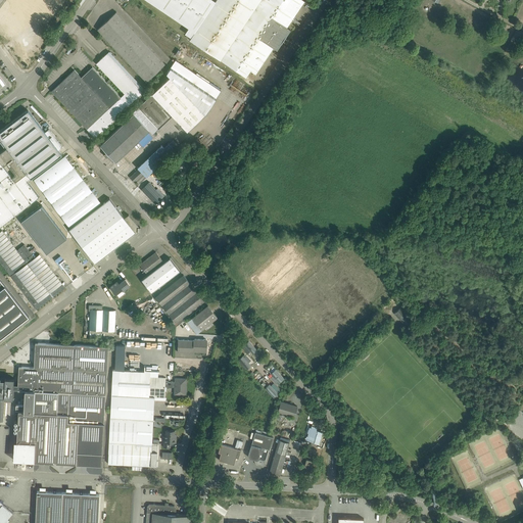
[(22,0),(2,31),(12,38),(38,0),(39,0),(42,2),(43,0),(22,0)]
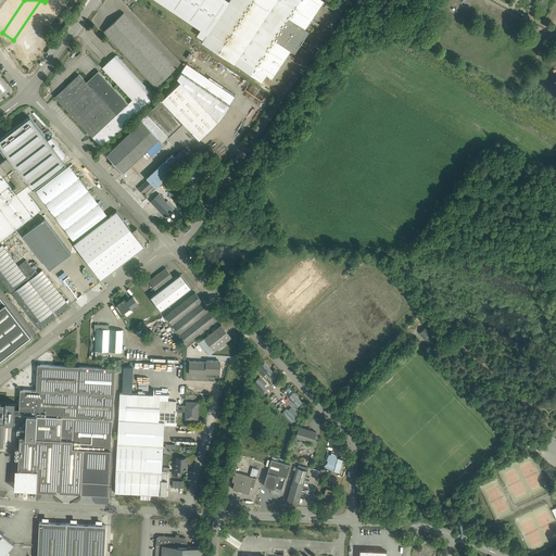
[(266,75),(272,78),(291,50),(294,52),(308,32),(305,29),(324,1),(323,0),(229,0),(229,1),(227,0),(158,0),(201,29),(197,35),(203,39),(202,41),(262,81),(266,75)]
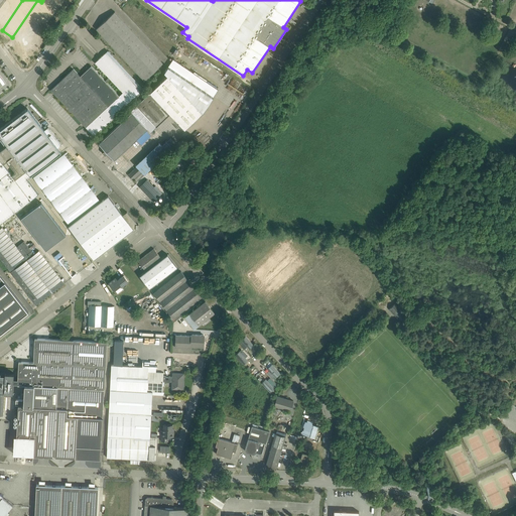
[(97,29),(144,81),(163,62),(115,11),(97,29)]
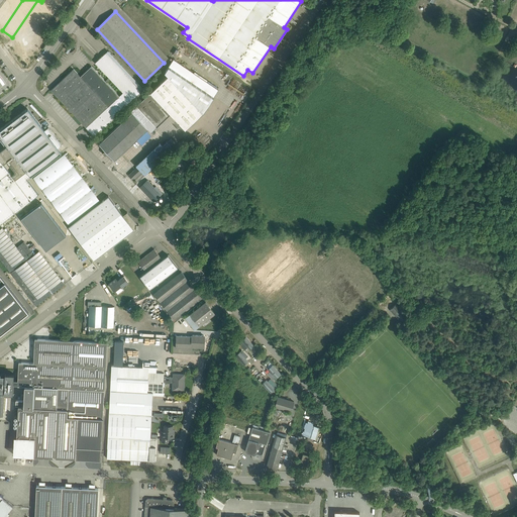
[(50,90),(86,127),(95,136),(142,91),(106,53),(95,63),(123,92),(119,96),(92,66),(81,76),(74,69),(50,90)]
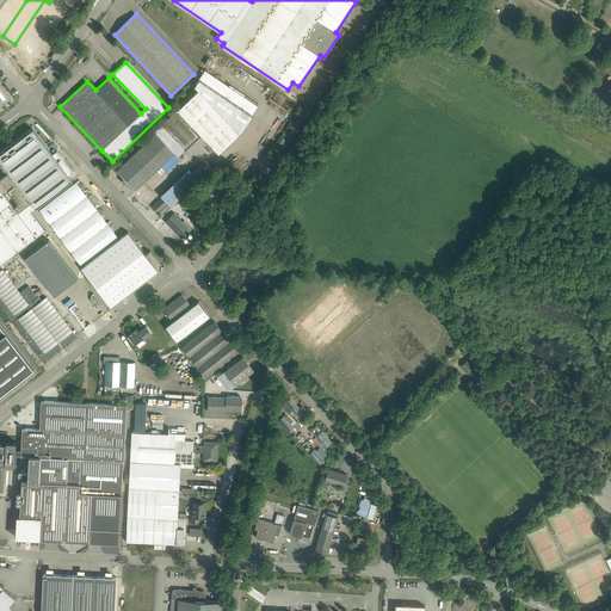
[(199,90),(160,127),(183,152),(201,134),(218,153),(240,133),(258,106),(224,84),(220,92),(199,79),(195,85),(199,90)]
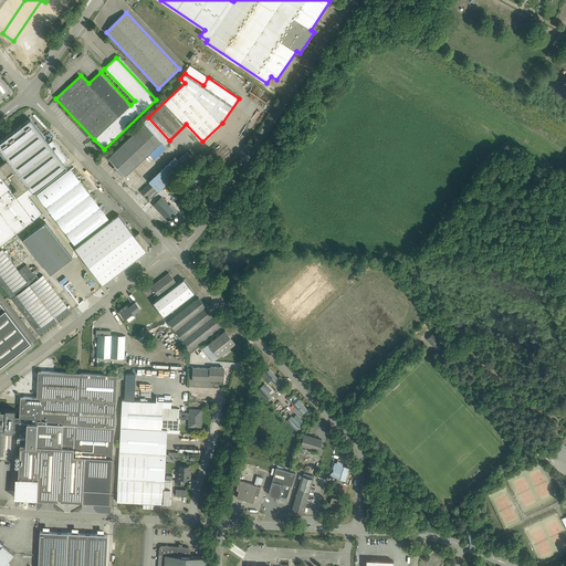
[(144,121),(145,123),(108,157),(115,165),(114,166),(114,169),(116,169),(117,169),(118,168),(126,176),(134,168),(149,153),(155,158),(166,148),(160,143),(163,140),(166,144),(169,140),(148,117),(144,121)]
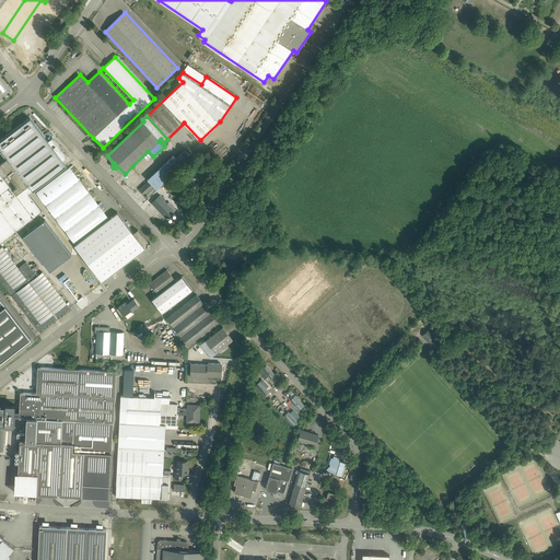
[(10,159),(6,162),(0,165),(0,242),(42,210),(28,193),(30,193),(33,189),(34,190),(62,168),(67,165),(62,160),(67,156),(53,138),(48,141),(31,117),(0,140),(0,150),(6,158),(8,156),(10,159)]
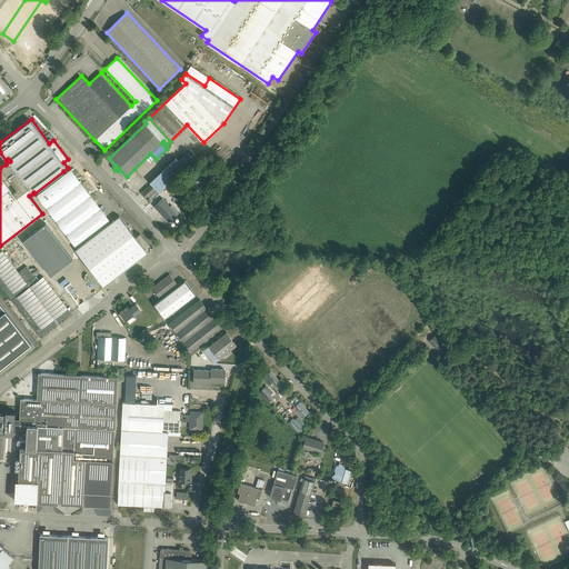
[(206,166),(198,172),(207,181),(215,175),(206,166)]
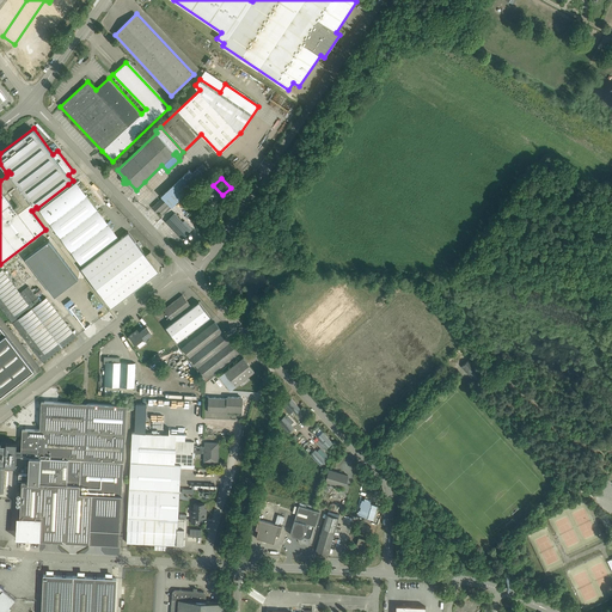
[(41,210),(61,238),(97,210),(87,196),(77,183),(75,183),(41,210)]
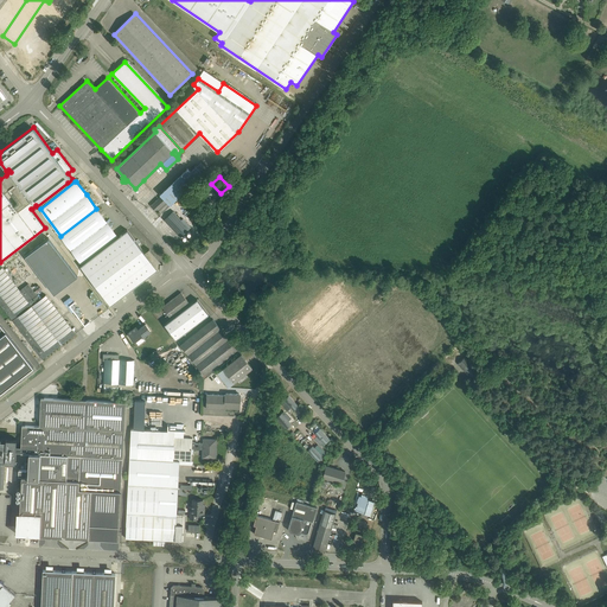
[(213,202),(221,193),(211,184),(202,193),(209,202),(213,202)]
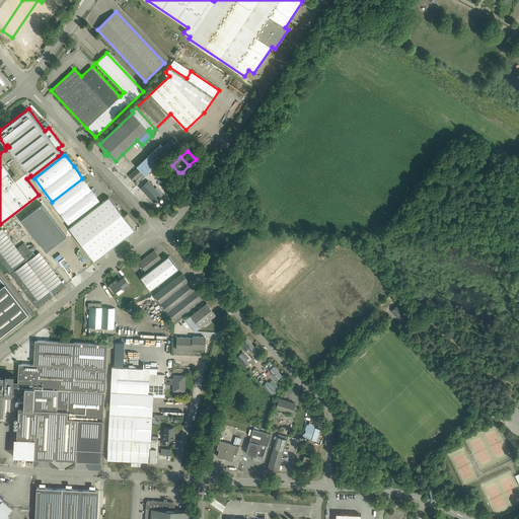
[(142,178),(146,175),(138,167),(129,175),(134,180),(135,178),(138,182),(142,178)]
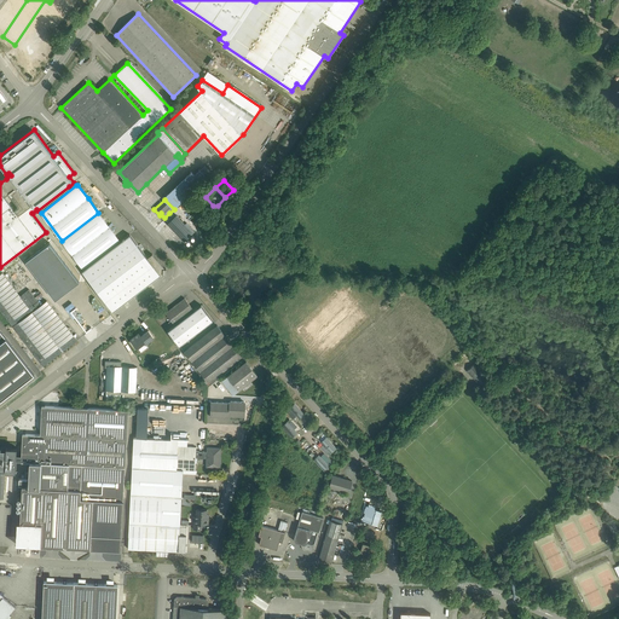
[(62,241),(84,268),(120,242),(98,213),(62,241)]
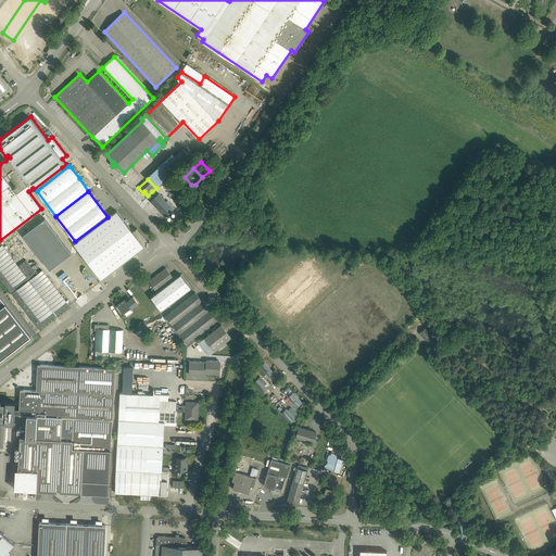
[(150,201),(165,217),(176,206),(168,199),(166,201),(159,193),(150,201)]
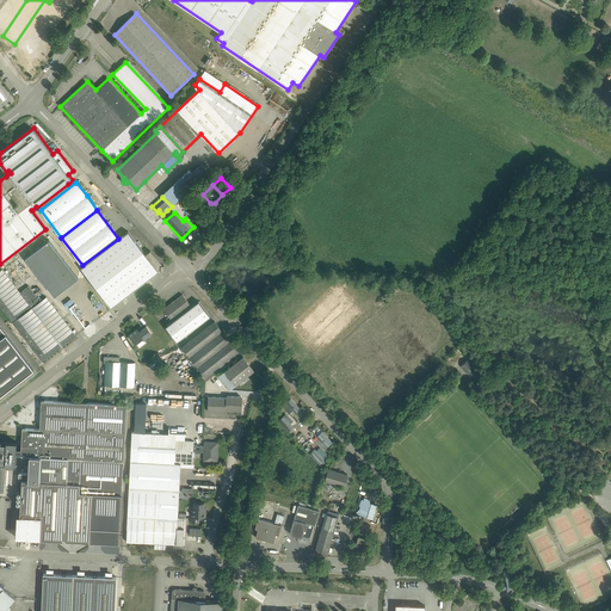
[(81,267),(111,307),(158,272),(159,273),(162,270),(164,270),(164,265),(150,251),(146,254),(128,232),(81,267)]
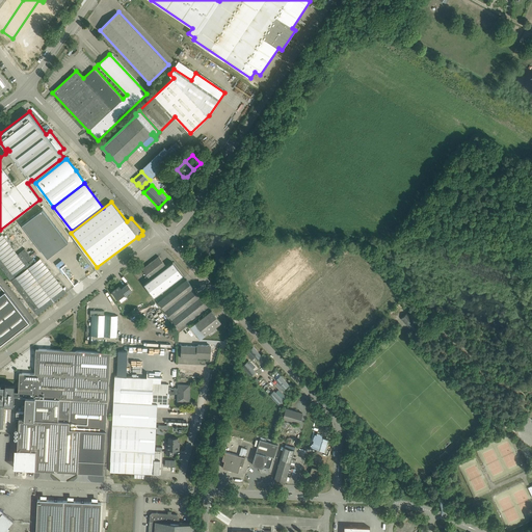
[(43,209),(22,224),(48,257),(68,241),(43,209)]
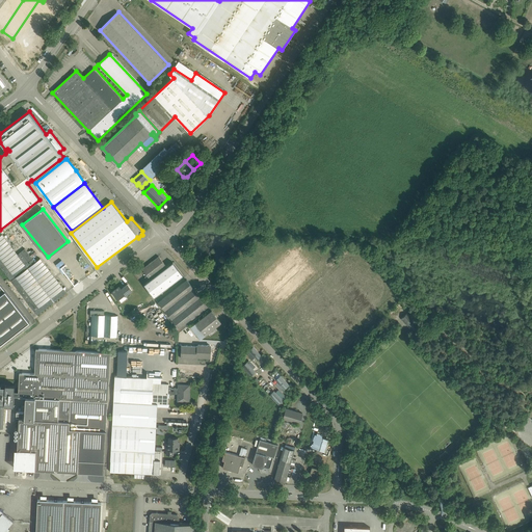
[(67,292),(41,258),(35,262),(25,248),(18,255),(2,234),(0,236),(0,266),(37,315),(67,292)]
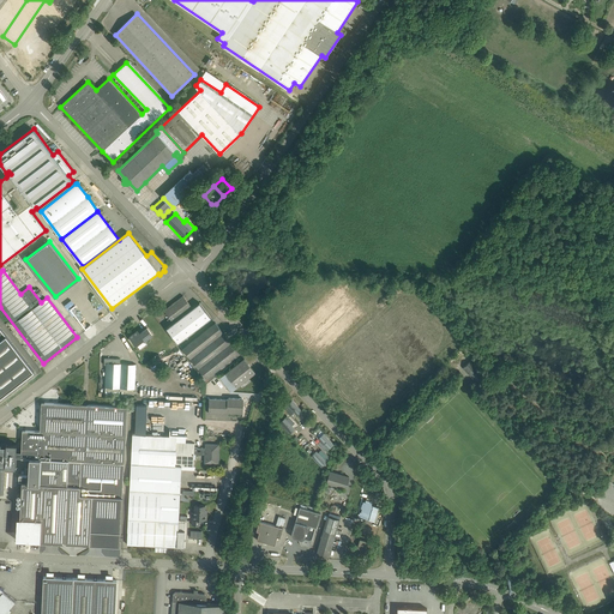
[(164,311),(174,323),(167,327),(179,343),(211,318),(199,302),(192,307),(184,295),(164,311)]
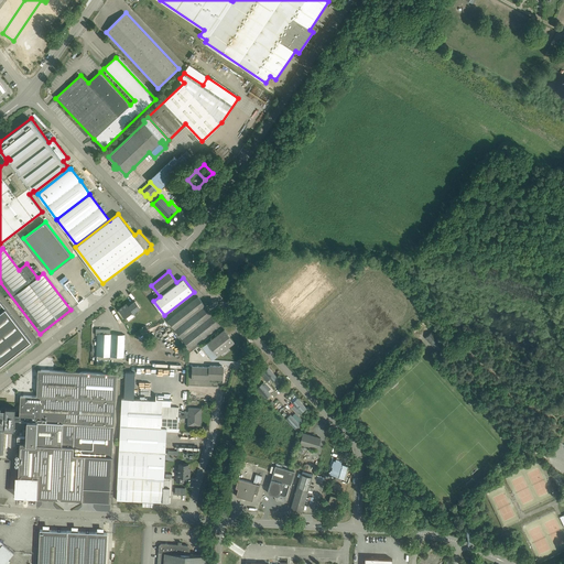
[(198,296),(167,321),(190,348),(219,323),(198,296)]
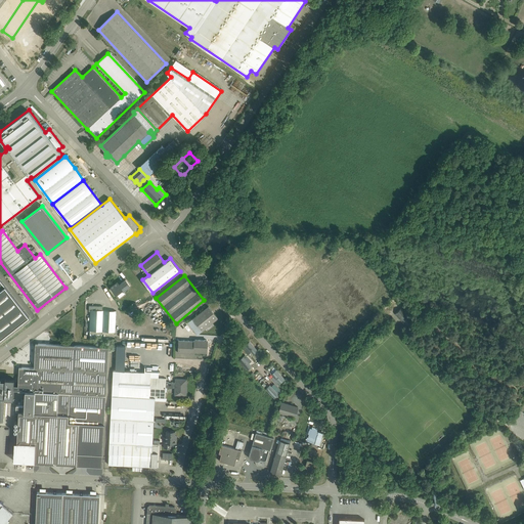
[(0,339),(29,316),(0,278),(0,339)]
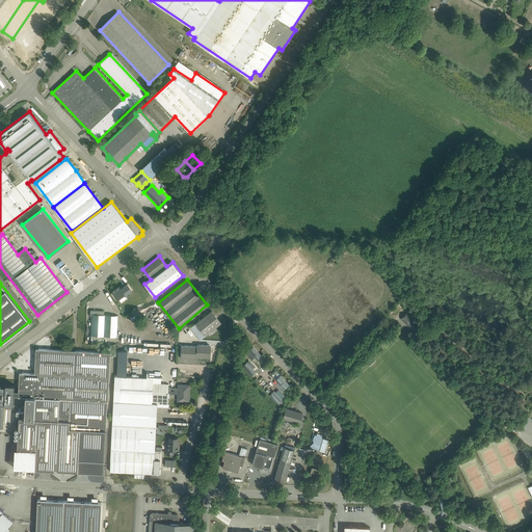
[(118,299),(132,290),(128,284),(121,289),(120,287),(112,291),(118,299)]
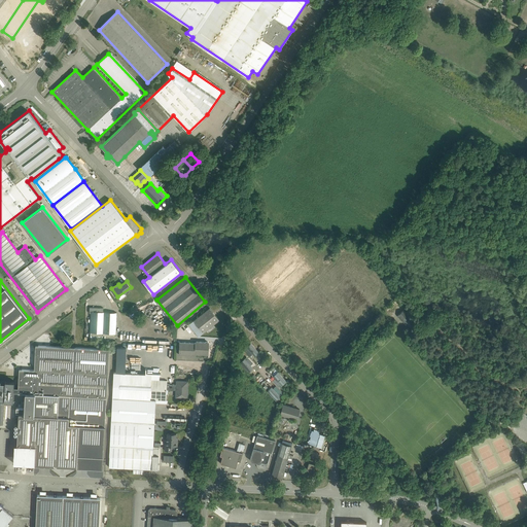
[(386,311),(390,314),(400,305),(396,301),(386,311)]
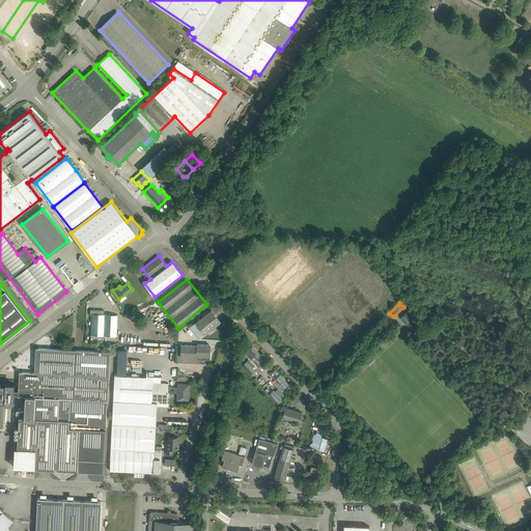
[(92,315),(91,335),(116,336),(117,314),(104,314),(104,310),(90,309),(90,315),(92,315)]
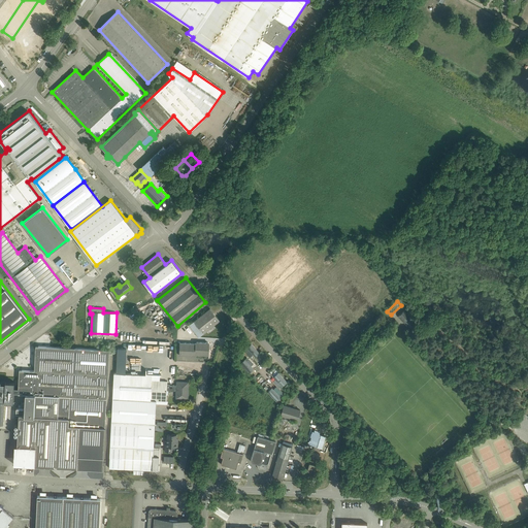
[(199,337),(203,333),(220,321),(210,308),(189,325),(194,331),(199,337)]
